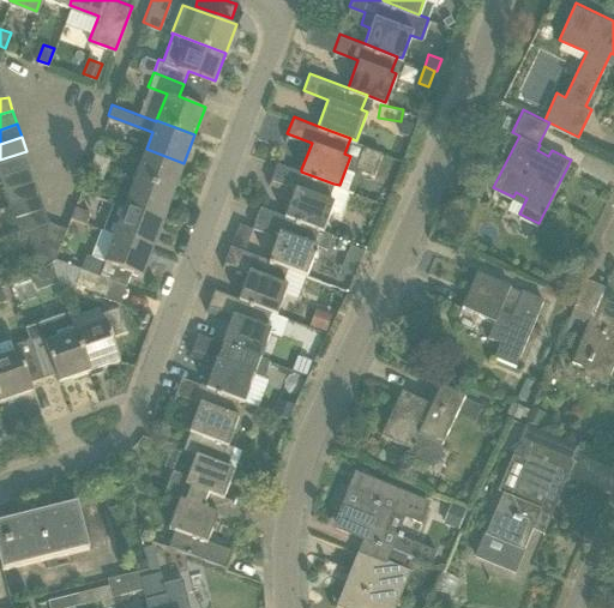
[(363,144),(355,167),(373,173),(381,150),(363,144)]
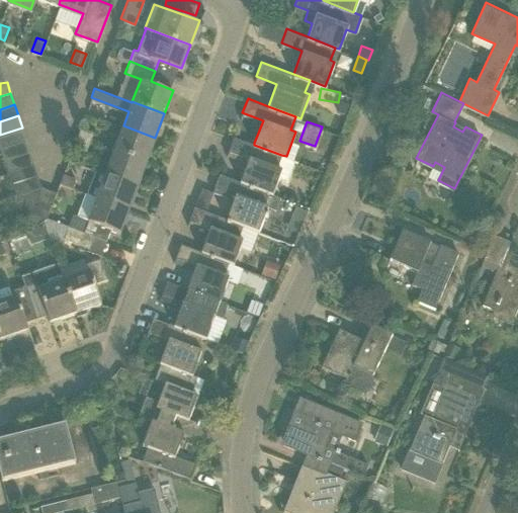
[(90,140),(94,131),(81,125),(77,135),(90,140)]
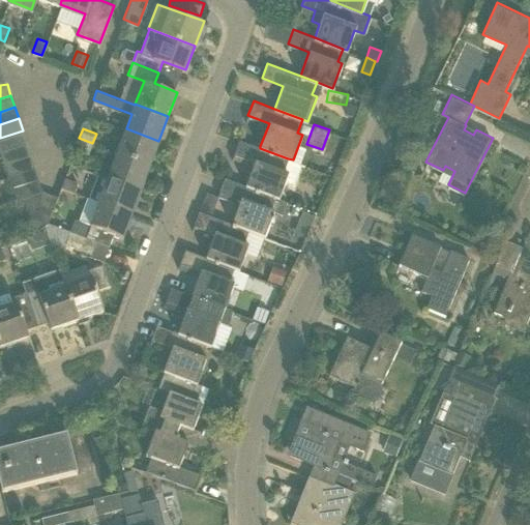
[(126,128),(117,152),(150,165),(158,141),(126,128)]
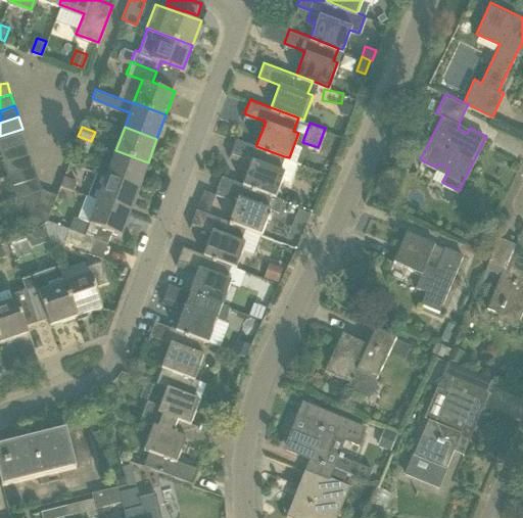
[(27,140),(22,129),(0,136),(0,147),(0,148),(27,140)]
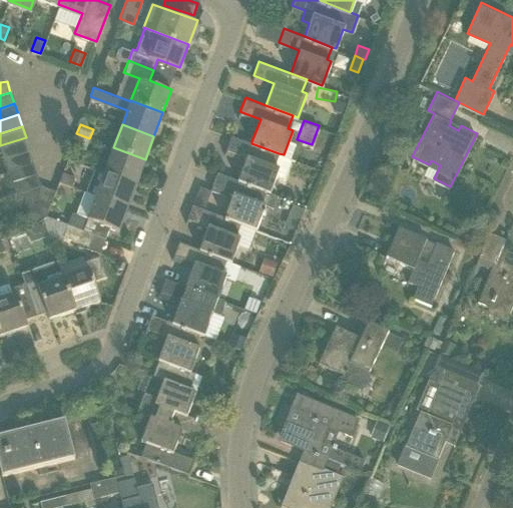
[(76,133),(73,142),(86,147),(89,138),(76,133)]
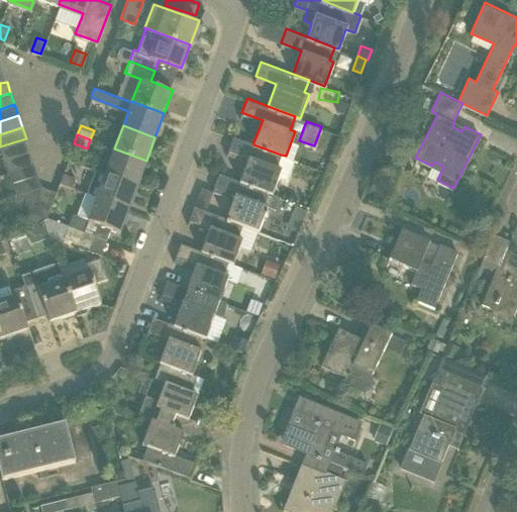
[(248,157),(240,180),(268,190),(272,192),(281,168),(277,167),(281,155),(253,144),(253,142),(233,135),(228,148),(248,157)]
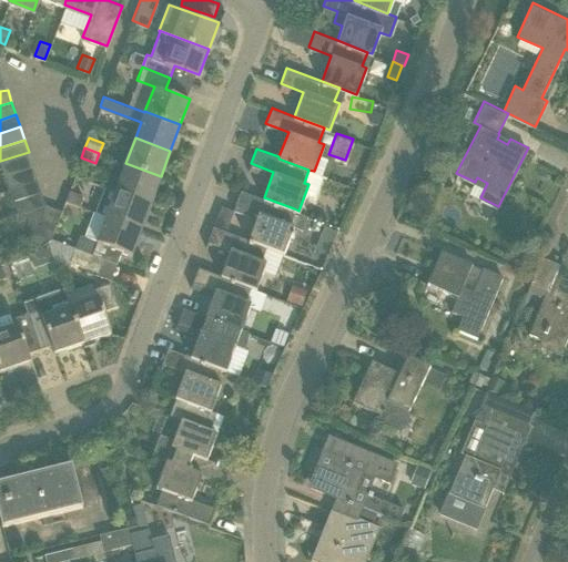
[(0,161),(4,174),(32,164),(29,152),(0,161)]
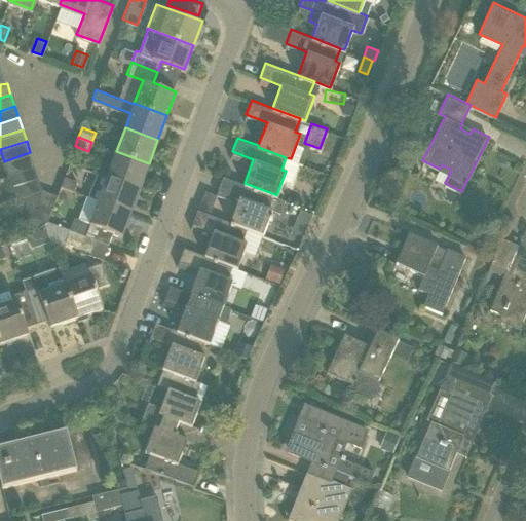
[(409,142),(406,148),(417,154),(420,148),(409,142)]
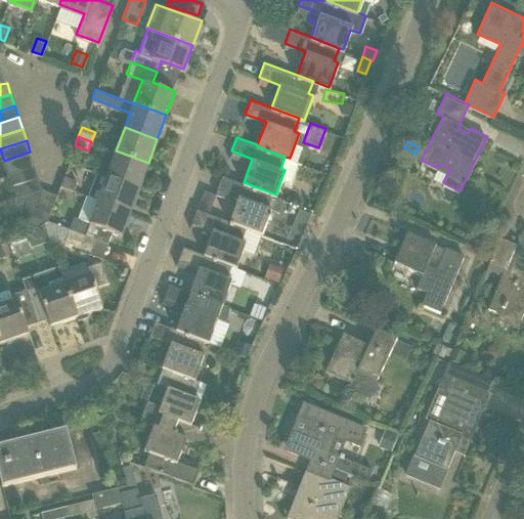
[(139,186),(148,163),(116,150),(106,174),(100,172),(139,186)]
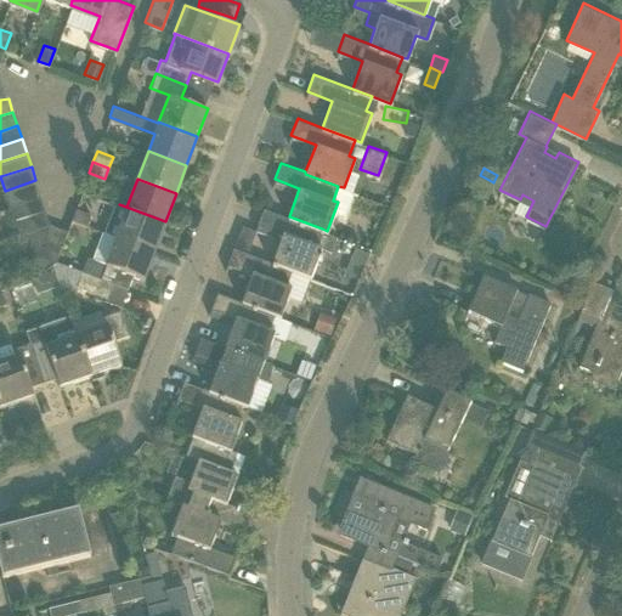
[(10,205),(40,195),(35,180),(5,191),(10,205)]
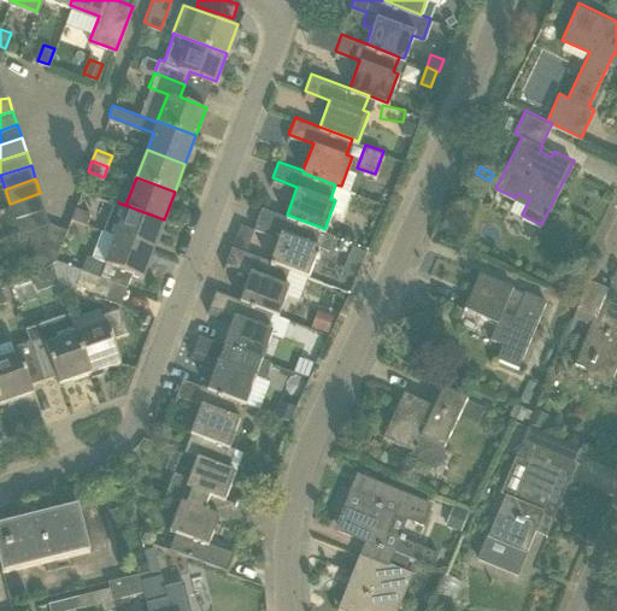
[(15,217),(45,206),(40,193),(10,204),(15,217)]
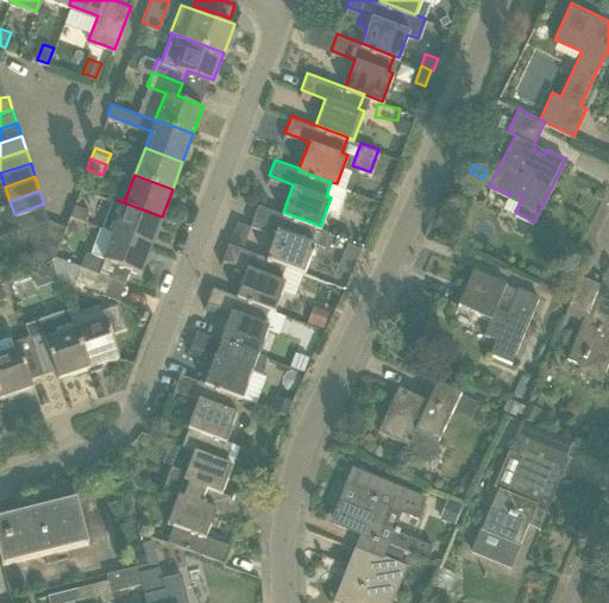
[(114,230),(152,244),(162,217),(117,200),(113,199),(102,225),(114,230)]
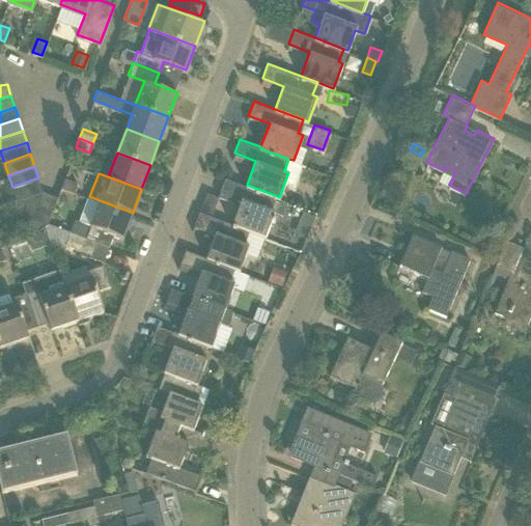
[(61,186),(75,191),(79,182),(65,176),(61,186)]
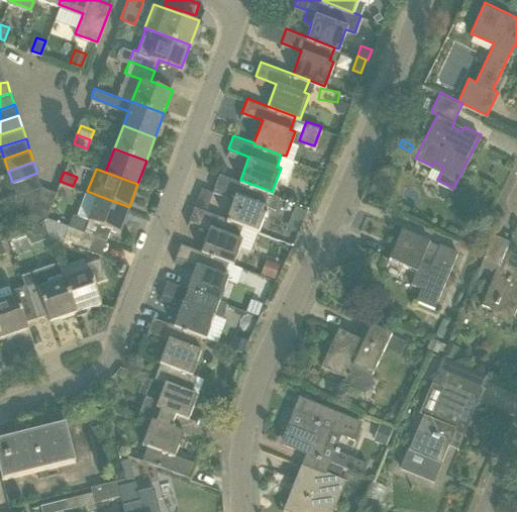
[(16,193),(40,185),(41,185),(37,173),(12,182),(16,193)]
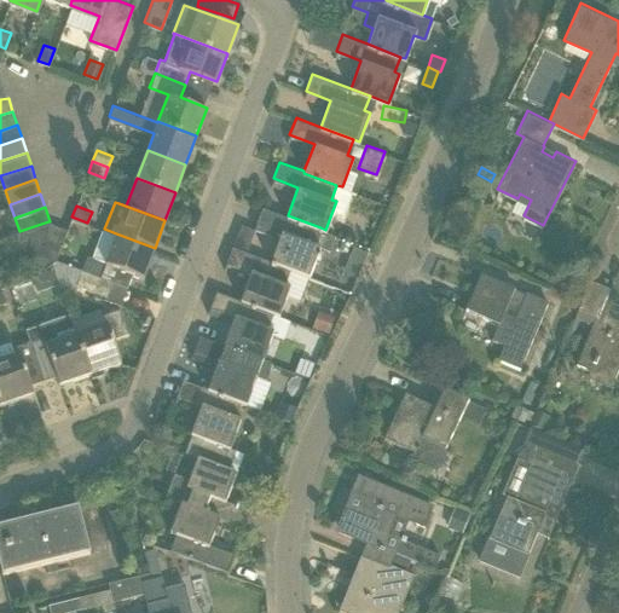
[(282,232),(271,260),(290,267),(310,276),(320,244),(314,242),(320,227),(288,215),(262,207),(256,223),(282,232)]
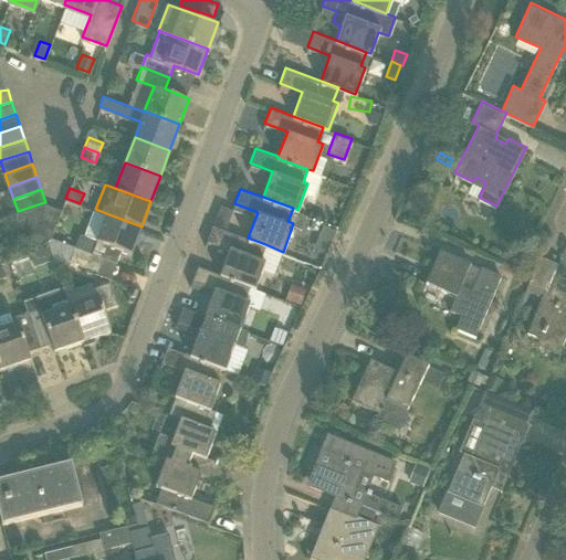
[(222,201),(216,221),(228,224),(234,205),(222,201)]
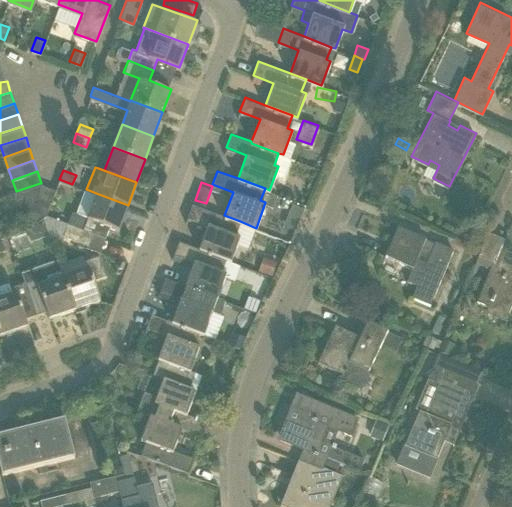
[(32,204),(40,183),(16,191),(21,207),(32,204)]
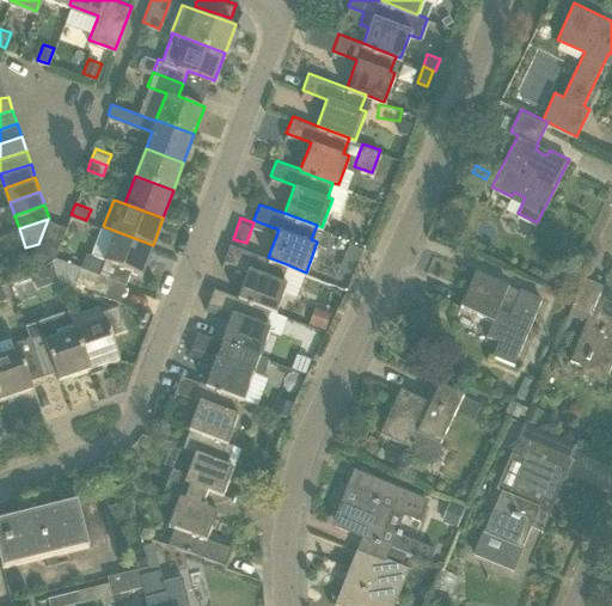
[(67,225),(49,219),(48,219),(38,244),(25,248),(34,271),(55,256),(67,225)]
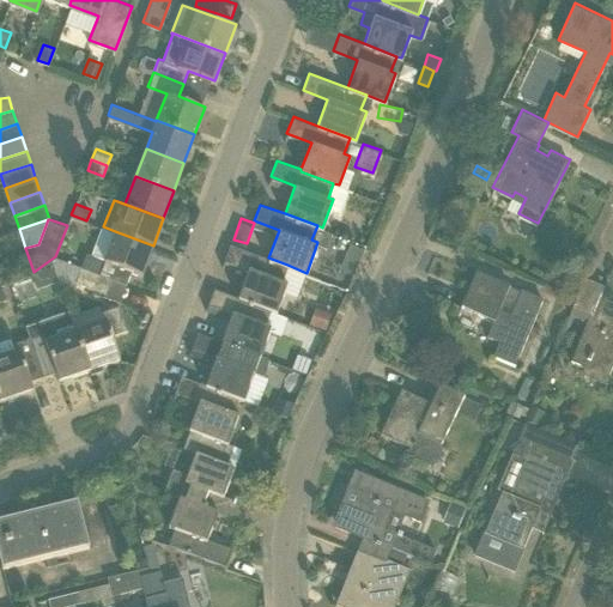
[(143,274),(153,246),(115,231),(104,258),(86,250),(80,266),(82,266),(111,278),(127,283),(132,269),(143,274)]
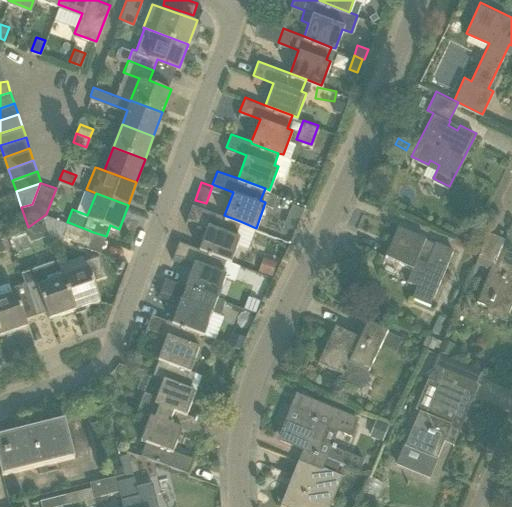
[(293,202),(288,214),(299,218),(304,206),(293,202)]
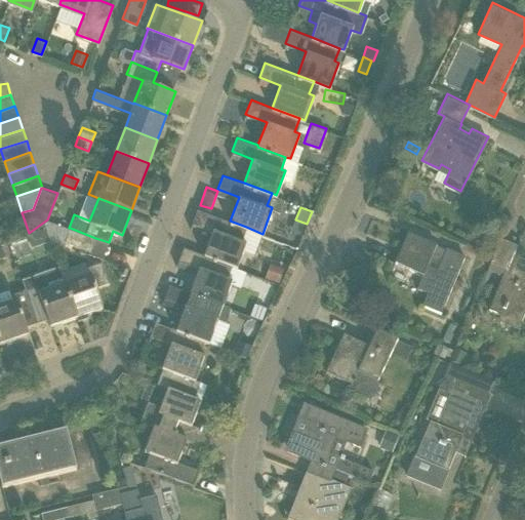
[(204,253),(232,265),(237,267),(247,241),(241,239),(246,227),(230,221),(197,208),(192,223),(213,231),(204,253)]
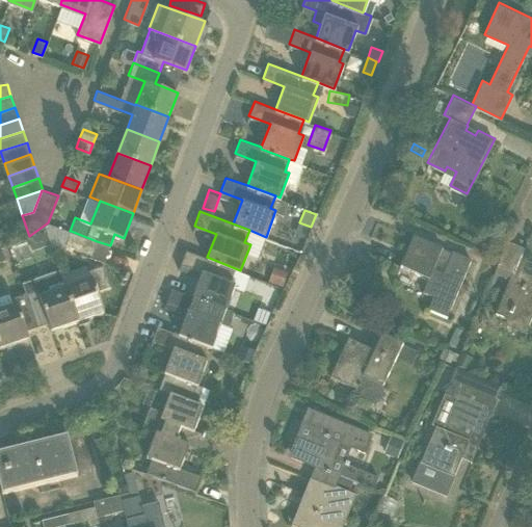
[(92,253),(97,241),(71,231),(67,243),(92,253)]
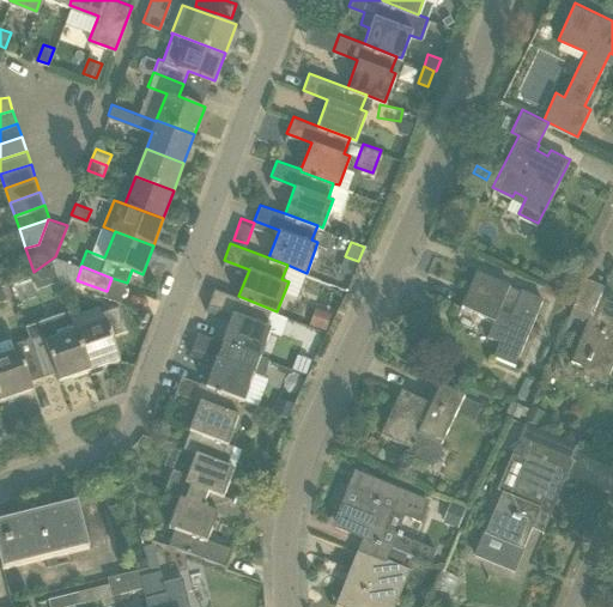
[(461,304),(495,319),(497,314),(508,319),(507,323),(493,353),(514,363),(542,297),(521,287),(520,290),(509,285),(510,283),(477,268),(461,304)]
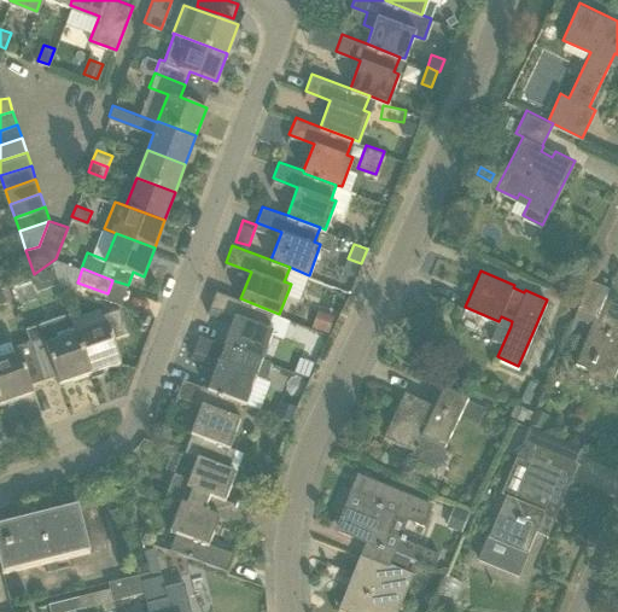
[(617,302),(605,297),(608,289),(602,285),(606,277),(593,270),(577,308),(596,315),(576,361),(613,377),(617,366),(617,302)]
